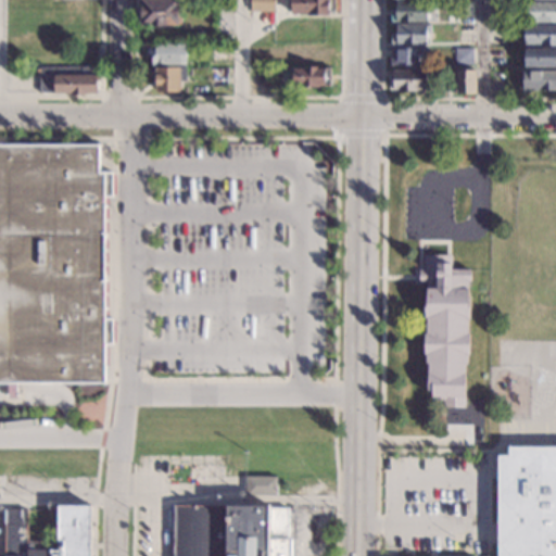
[(178,0),(178,15),(181,15),(181,24),(179,24),(179,26),(139,26),(139,0),(178,0)]
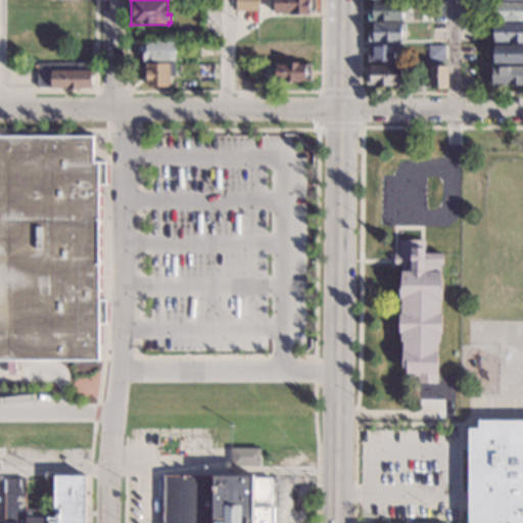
[(259,0),(259,12),(235,12),(235,0),(259,0)]
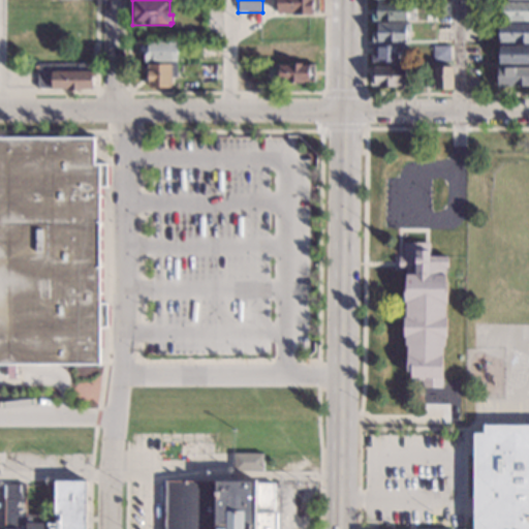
[(317,0),(317,3),(313,3),(313,16),(292,16),(292,14),(274,13),(274,0),(317,0)]
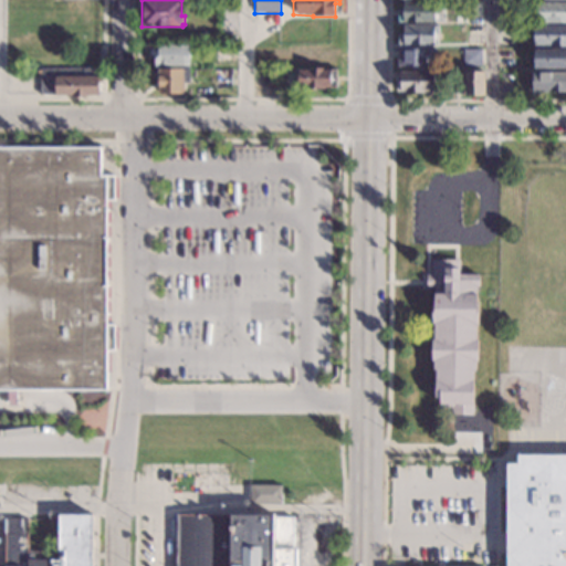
[(436,22),(397,22),(397,10),(402,10),(402,1),(436,2),(436,22)]
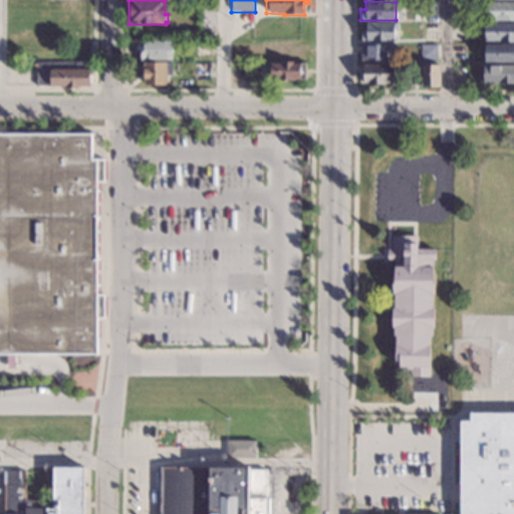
[(437,17),(423,17),(423,2),(437,2),(437,17)]
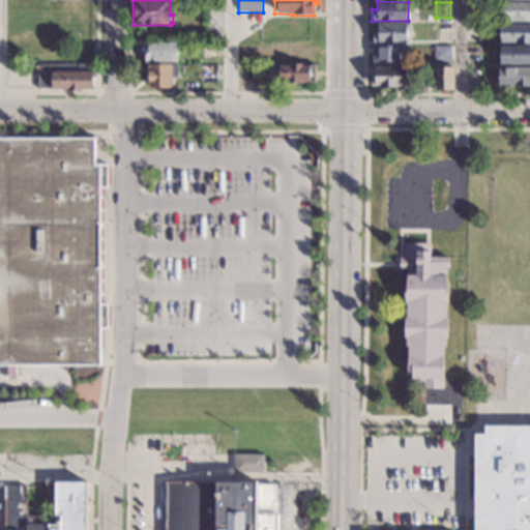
[(529,22),(503,22),(503,2),(529,2),(529,22)]
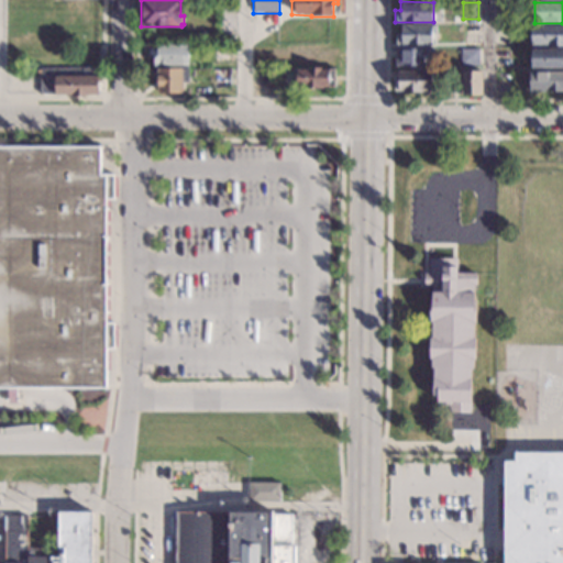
[(435,33),(432,33),(432,46),(396,45),(396,34),(401,34),(401,24),(435,24),(435,33)]
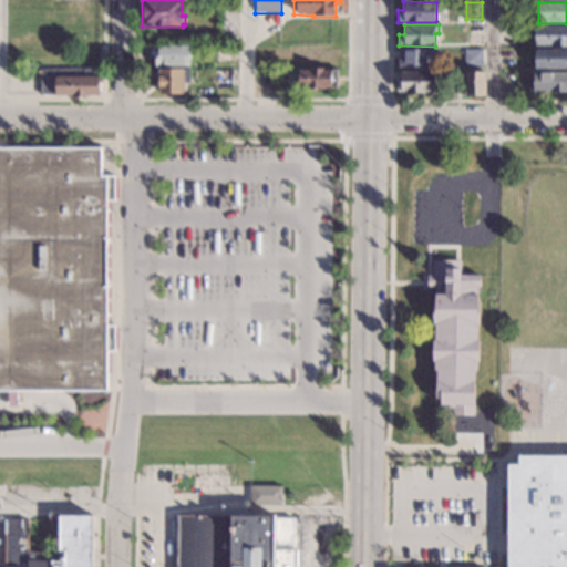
[(566,47),(535,47),(535,24),(566,24),(566,47)]
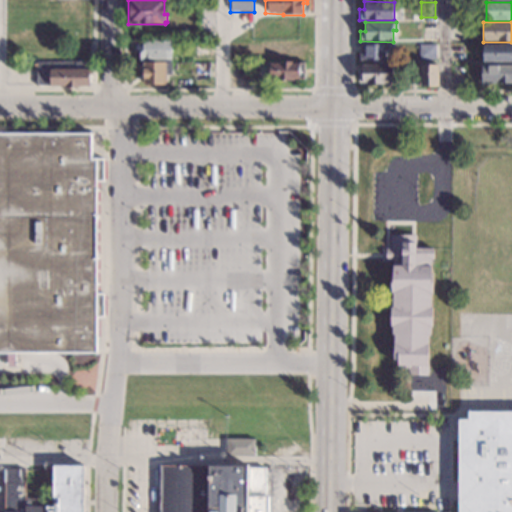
[(171,49),(174,49),(174,55),(171,55),(171,61),(138,60),(138,51),(134,51),(134,41),(171,41),(171,49)]
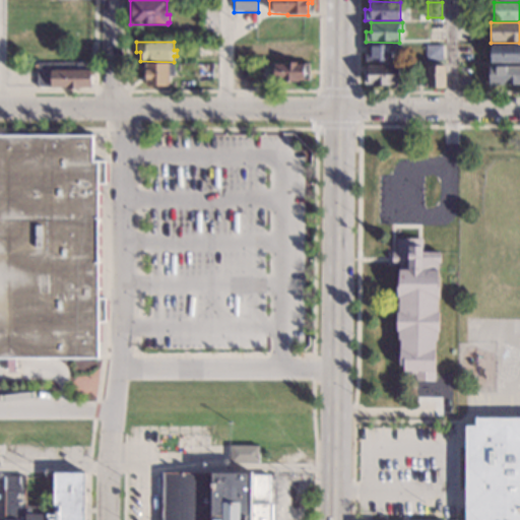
[(393,62),(365,61),(365,45),(393,45),(393,62)]
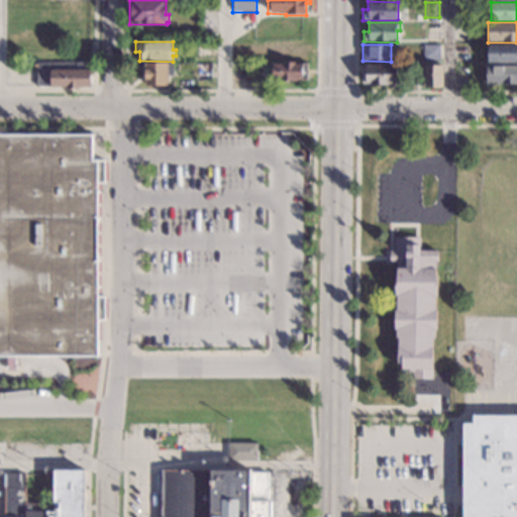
[(439,60),(422,60),(422,44),(439,45),(439,60)]
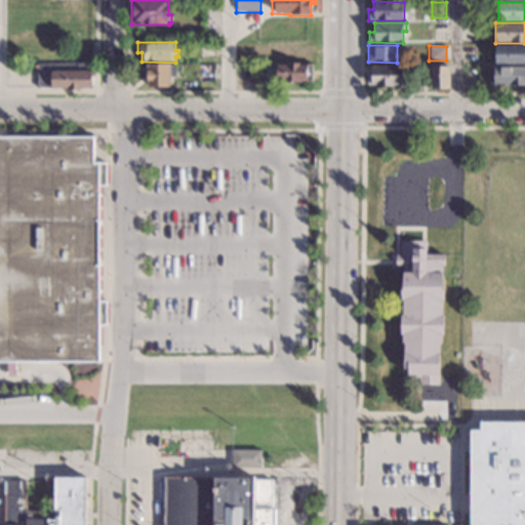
[(524,64),(495,64),(496,45),(524,45),(524,64)]
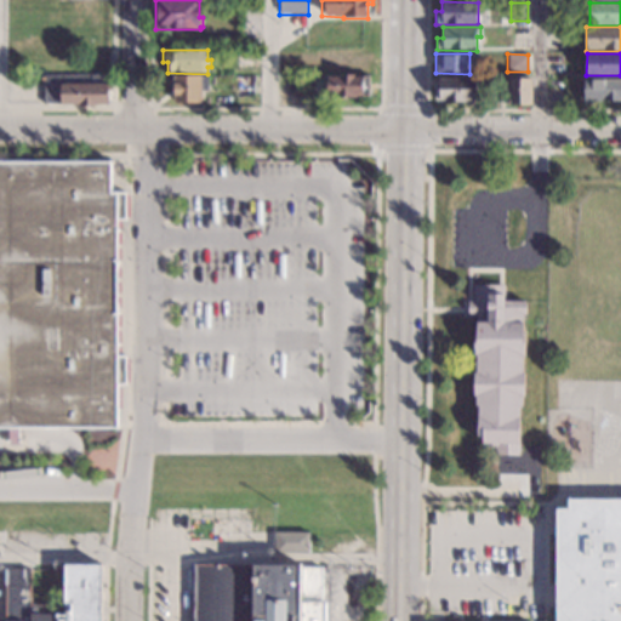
[(108,106),(93,106),(93,107),(78,107),(78,106),(44,104),(44,73),(108,74),(108,106)]
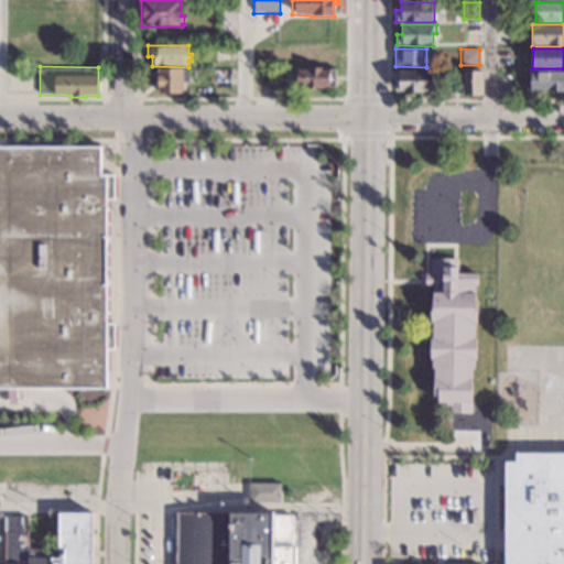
[(336,89),(296,88),(297,68),(336,69),(336,89)]
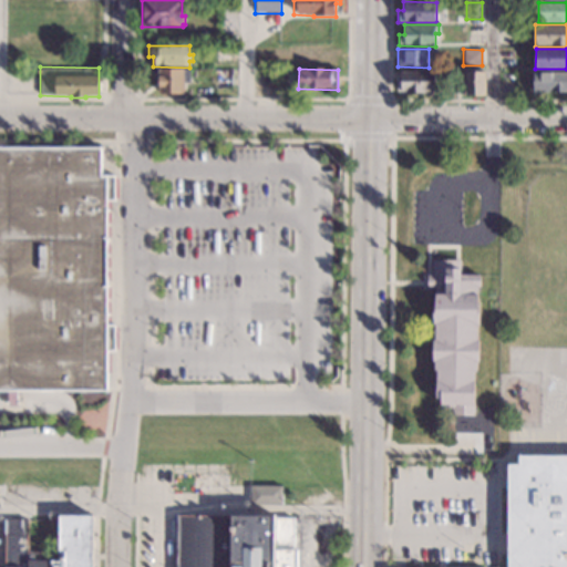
[(189,84),(183,84),(183,95),(160,95),(160,70),(189,70),(189,84)]
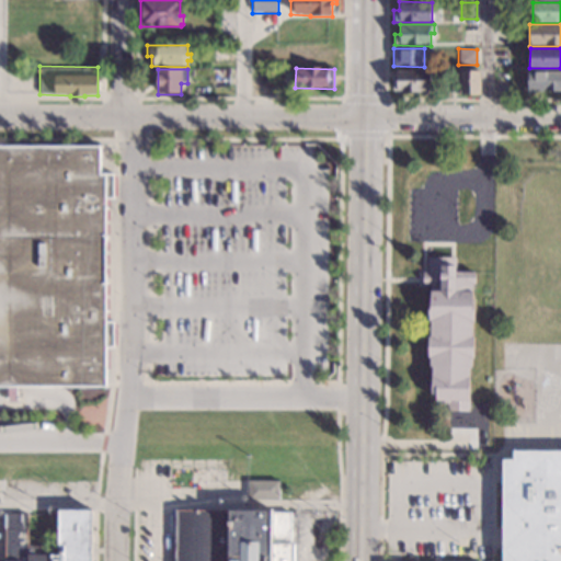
[(431,91),(421,91),(421,93),(401,93),(401,91),(391,91),(391,71),(431,71),(431,91)]
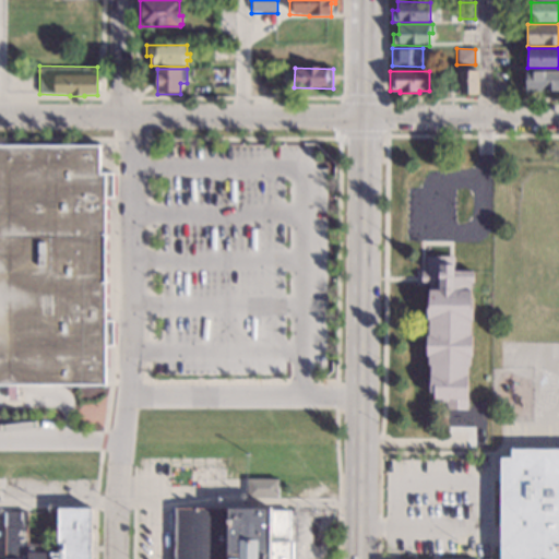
[(479,95),(456,95),(456,71),(478,71),(479,71),(479,95)]
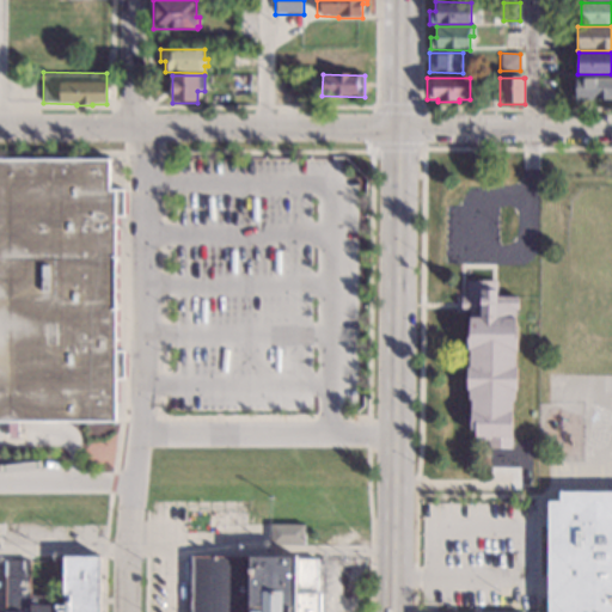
[(611,101),(576,101),(576,78),(611,78),(611,101)]
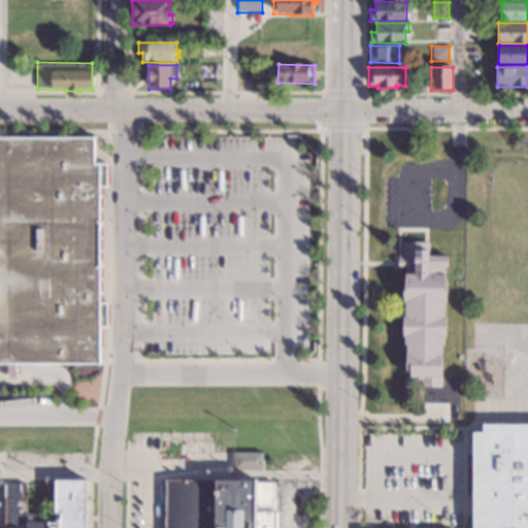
[(257,83),(249,81),(249,69),(257,69),(257,83)]
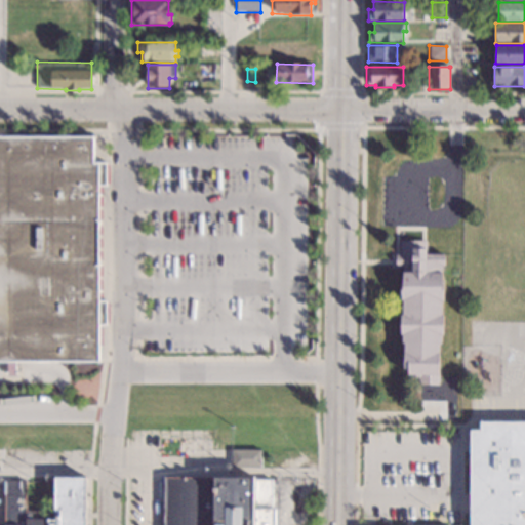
[(93,164),(106,164),(106,186),(97,186),(97,300),(106,300),(106,324),(99,325),(99,361),(0,361),(0,137),(93,137),(93,164)]
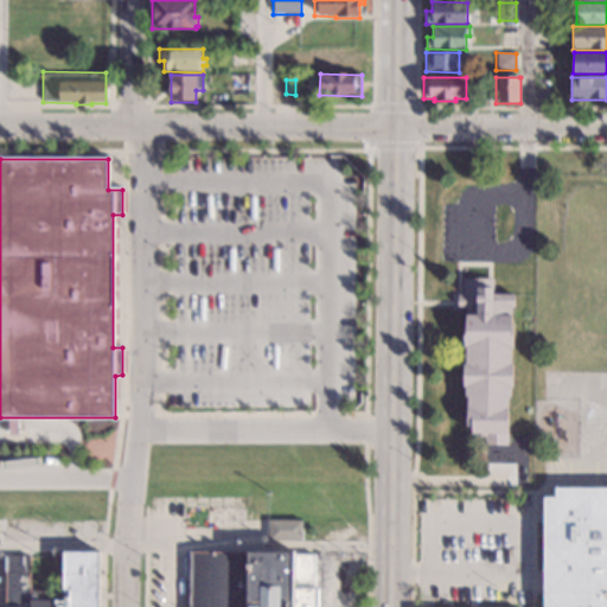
[(492,294),(513,295),(511,446),(483,445),(483,439),(475,438),(475,434),(471,434),(471,428),(465,427),(466,397),(464,397),(464,387),(462,387),(462,364),(465,364),(465,347),(462,347),(462,310),(457,310),(457,295),(461,295),(461,280),(492,280),(492,294)]
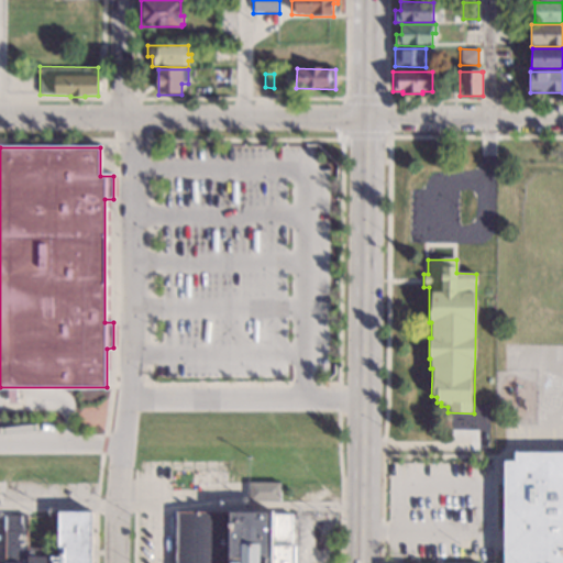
[(562,562),(503,562),(504,462),(515,462),(515,453),(562,453),(562,562)]
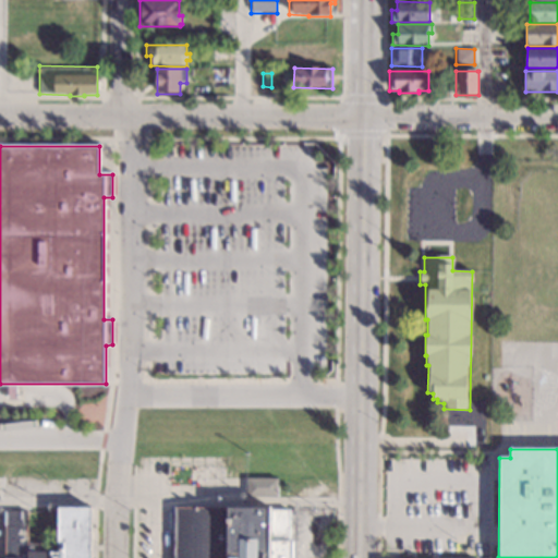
[(277,498),(246,498),(246,478),(277,478),(277,498)]
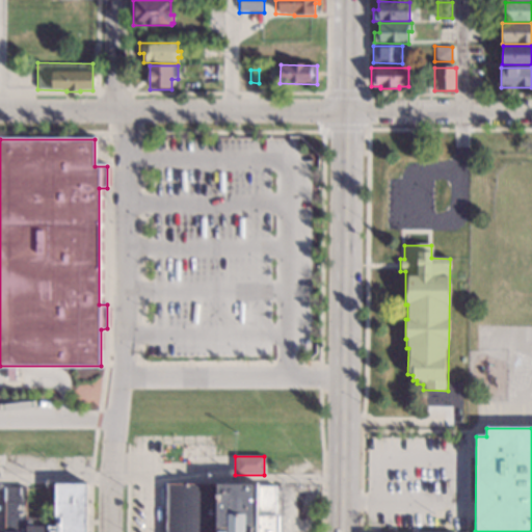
[(85,531),(3,531),(4,487),(26,487),(26,520),(48,520),(48,526),(60,526),(60,517),(55,517),(55,484),(86,484),(85,531)]
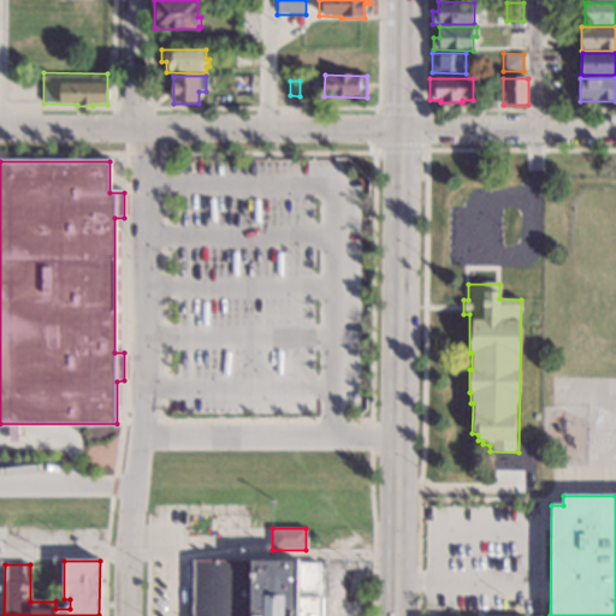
[(297,563),(319,563),(318,598),(321,598),(321,615),(191,615),(191,561),(297,561),(297,563)]
